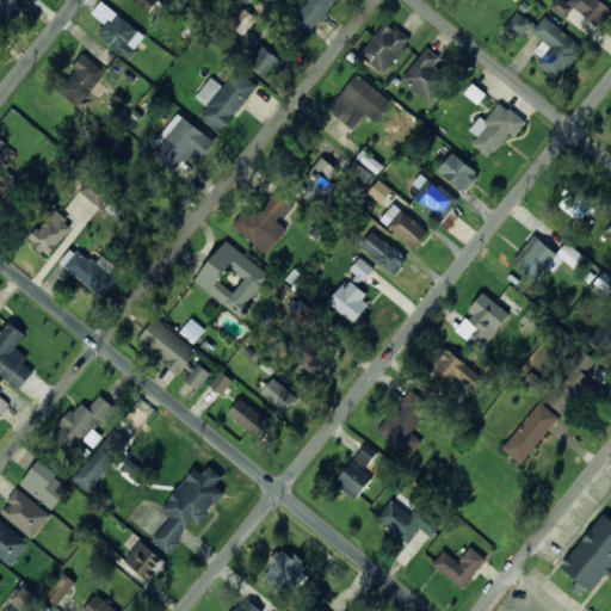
[(24,6),(18,0),(0,0),(0,16),(5,22),(24,6)]
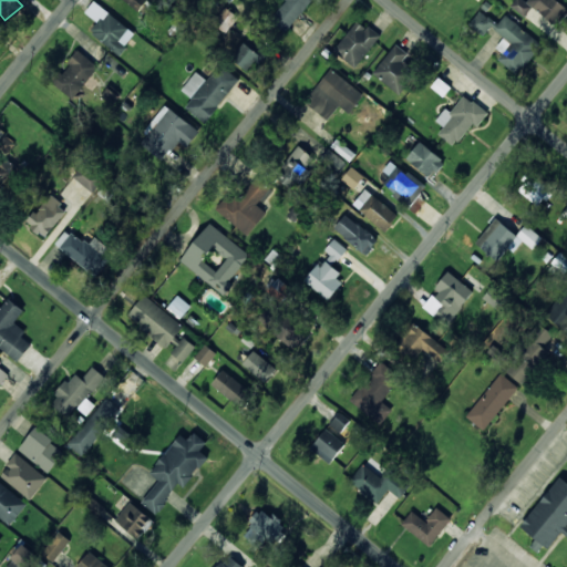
[(532,7),(557,26),(566,12),(566,7),(557,0),(527,0),(526,2),(523,0),(514,0),(511,6),(524,17),(532,7)]
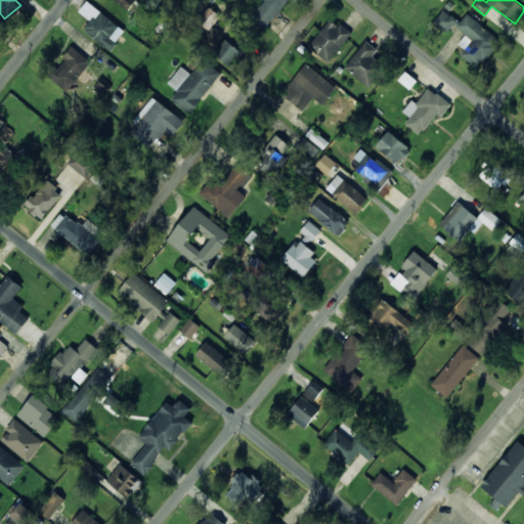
[(90,19),(83,30),(112,50),(126,30),(86,2),(79,11),(90,19)]
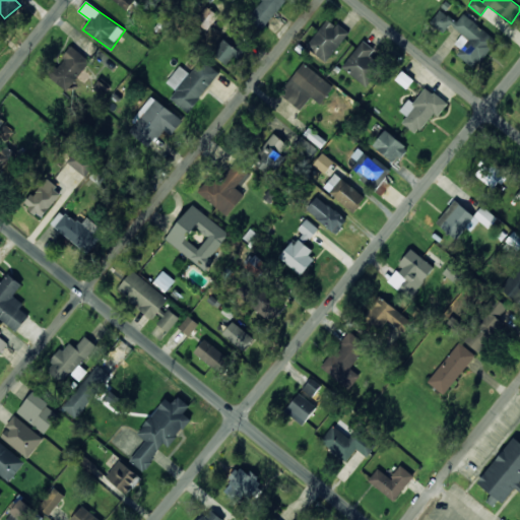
[(465,12),(456,21),(442,9),(431,20),(443,33),(451,23),(469,41),(457,54),(472,67),(497,42),(465,12)]
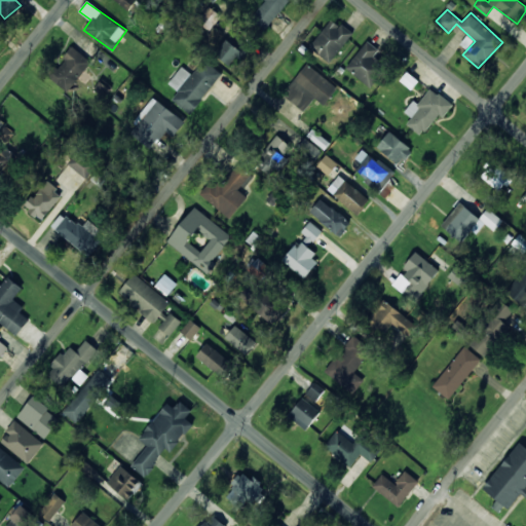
[(310,46),(330,62),(352,34),(333,19),(310,46)]
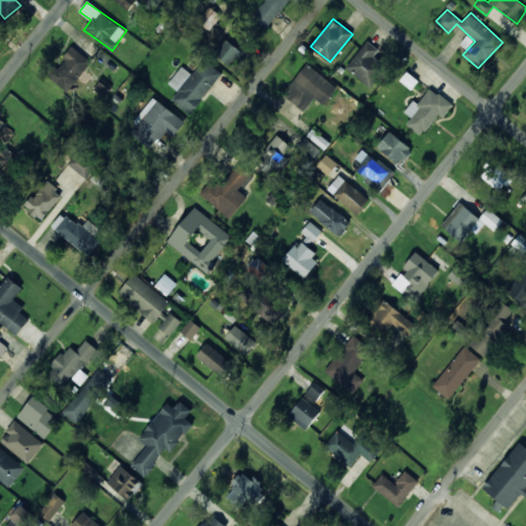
[(231,66),(242,52),(227,39),(216,53),(231,66)]
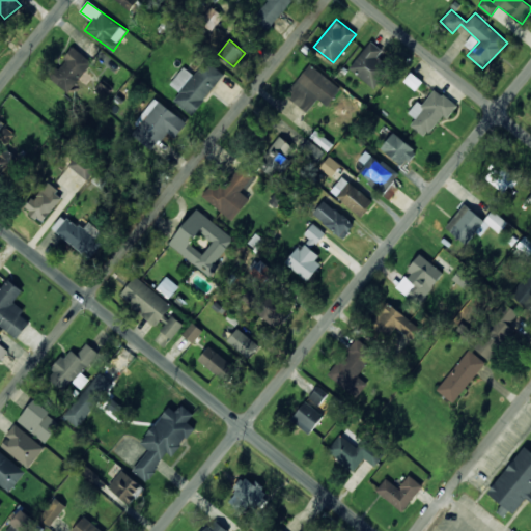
[(373,88),(390,68),(376,57),(383,51),(371,42),(348,67),(373,88)]
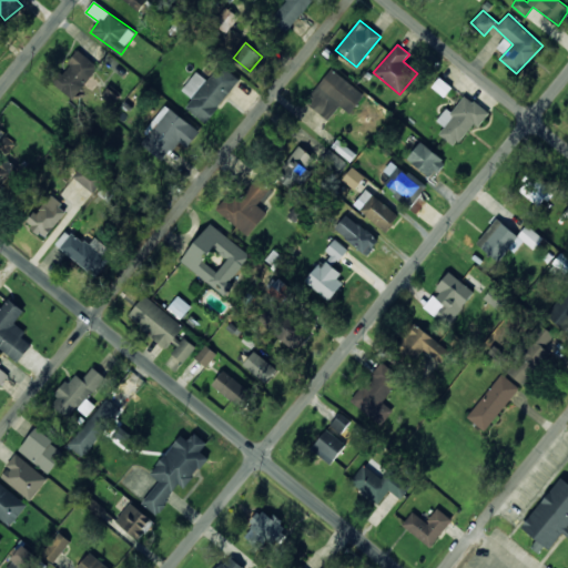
[(53,84),(73,99),(84,84),(93,91),(100,81),(92,74),(99,66),(78,50),(53,84)]
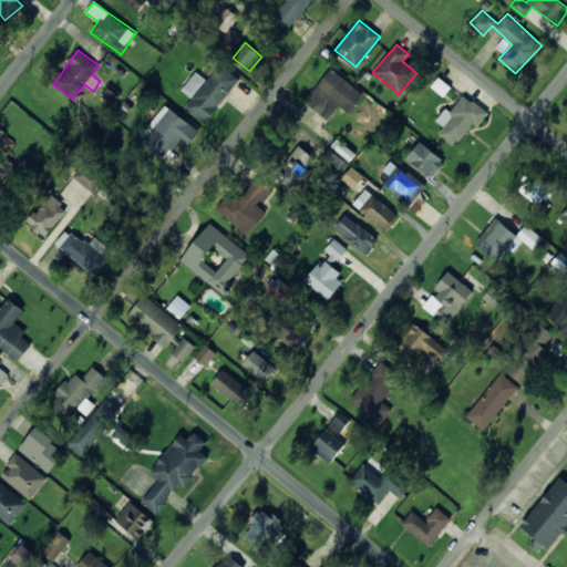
[(182,90),(193,99),(185,107),(204,124),(239,79),(220,64),(207,80),(196,71),(182,90)]
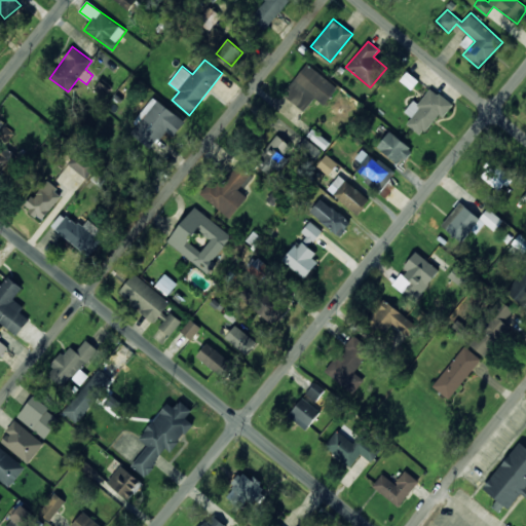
[(283,96),(305,111),(314,98),(325,105),(338,86),(305,64),(283,96)]
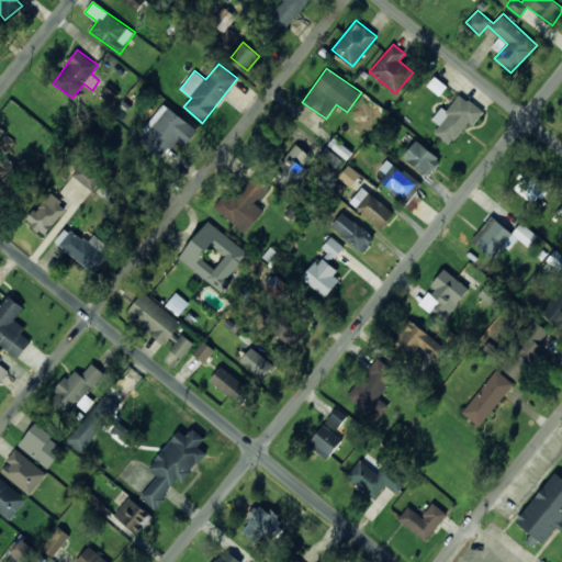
[(484,112),(460,93),(446,111),(441,108),(431,119),(439,125),(434,132),(450,145),(468,122),(473,126),(484,112)]
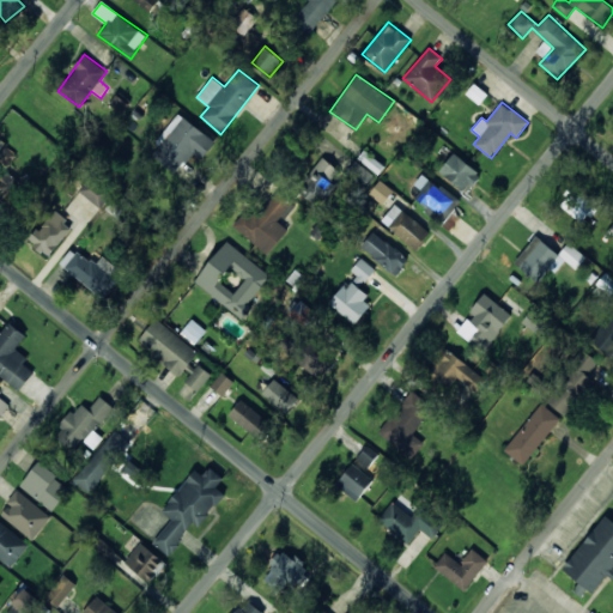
[(157,141),(161,145),(152,156),(176,174),(193,152),(202,159),(216,141),(178,113),(157,141)]
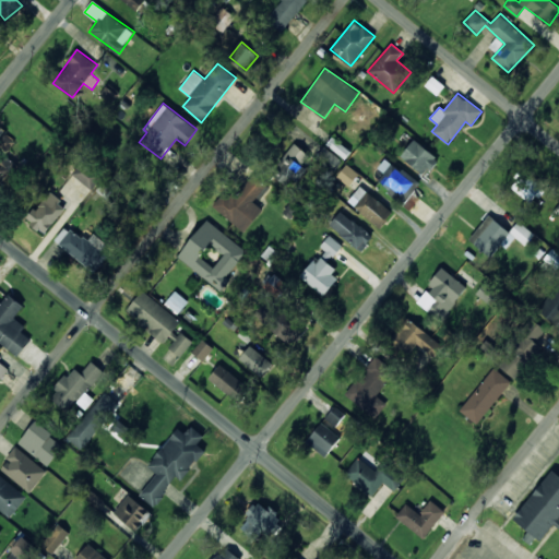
[(0,144),(7,151),(15,142),(0,128),(0,144)]
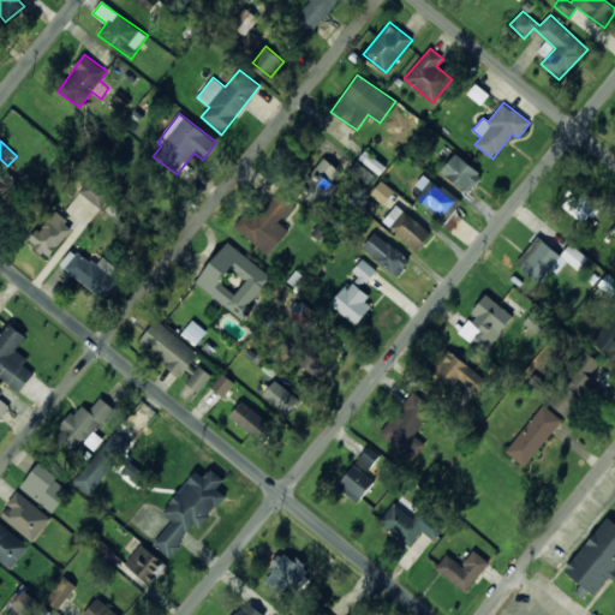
[(440,173),(467,193),(482,174),(455,154),(440,173)]
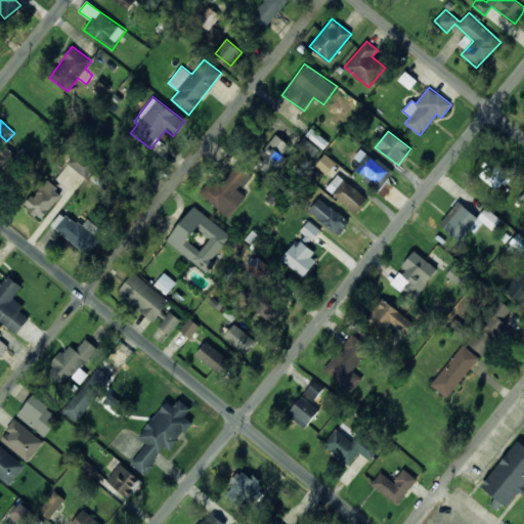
[(273,167),(277,170),(294,146),(275,134),(254,164),(269,174),(273,167)]
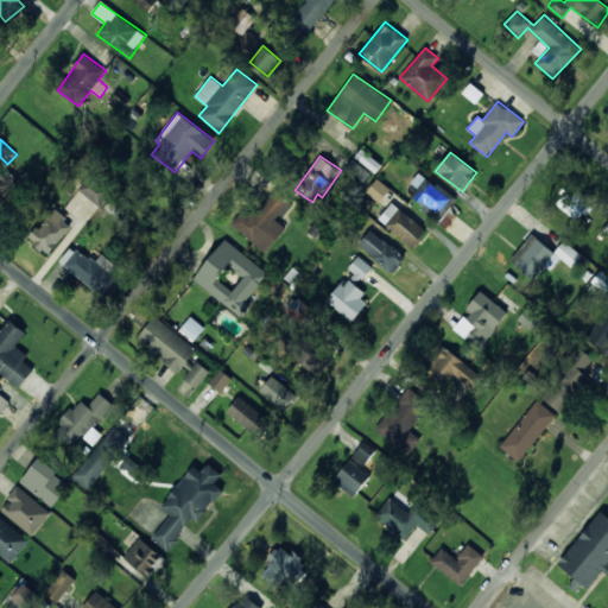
[(346,170),(366,182),(372,172),(352,160),(346,170)]
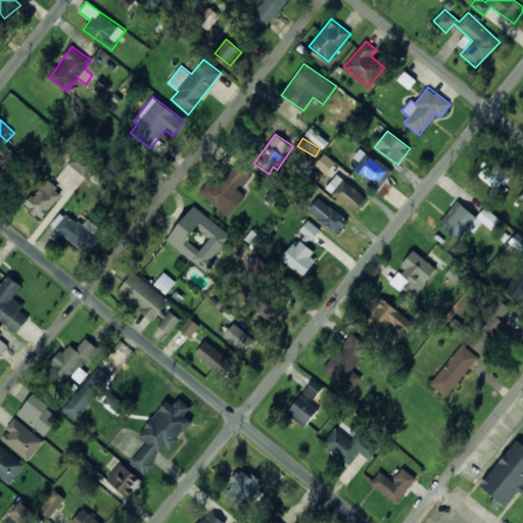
[(352,170),(377,191),(392,174),(362,147),(353,156),(360,161),(352,170)]
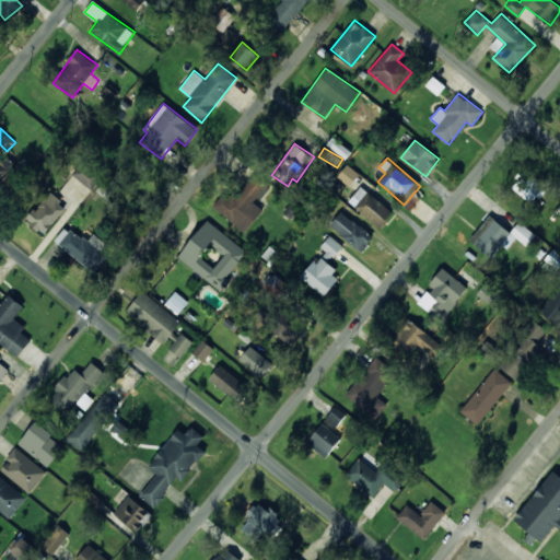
[(11,159),(0,159),(0,177),(12,177),(11,159)]
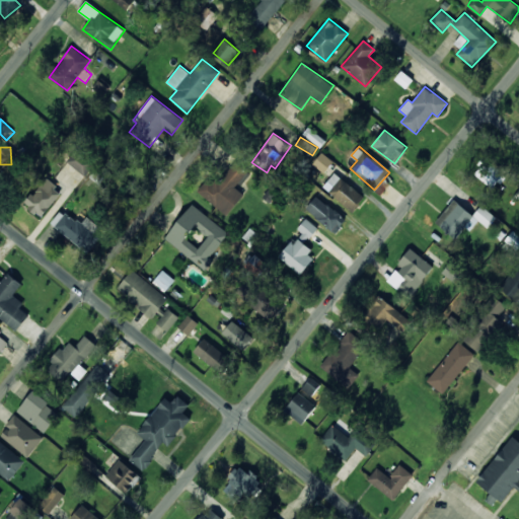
[(95,159),(76,148),(67,163),(86,174),(95,159)]
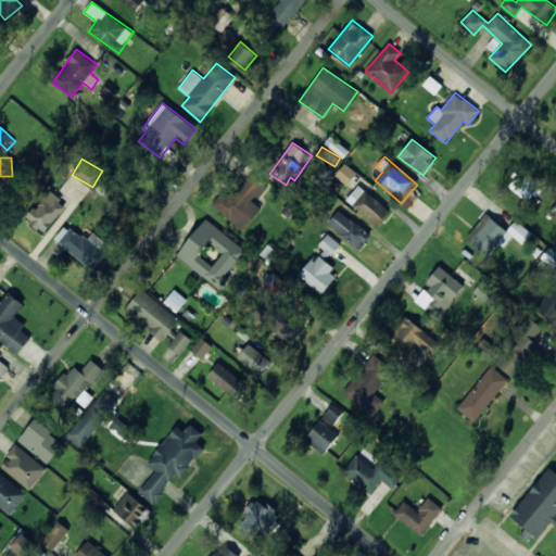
[(349,185),(357,172),(344,164),(336,176),(349,185)]
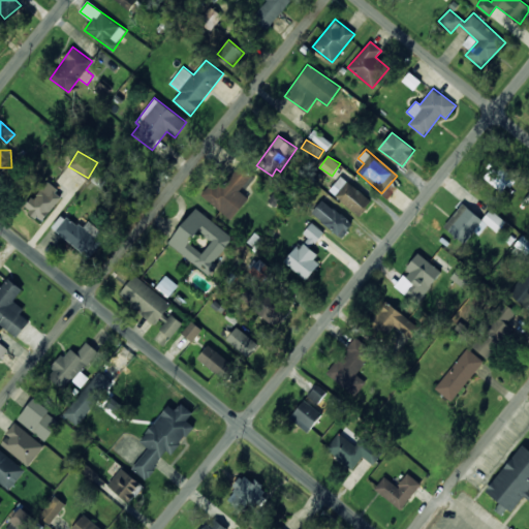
[(483,178),(504,192),(515,178),(493,162),(483,178)]
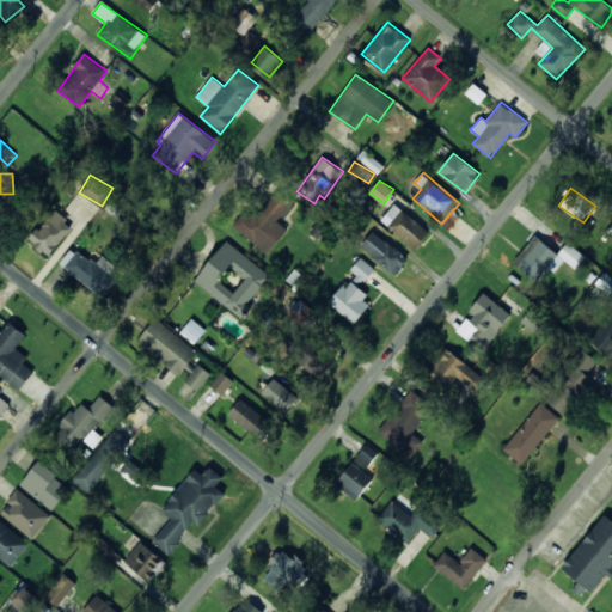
[(232,225),(267,255),(288,230),(279,222),(294,204),(277,190),(257,215),(248,208),(232,225)]
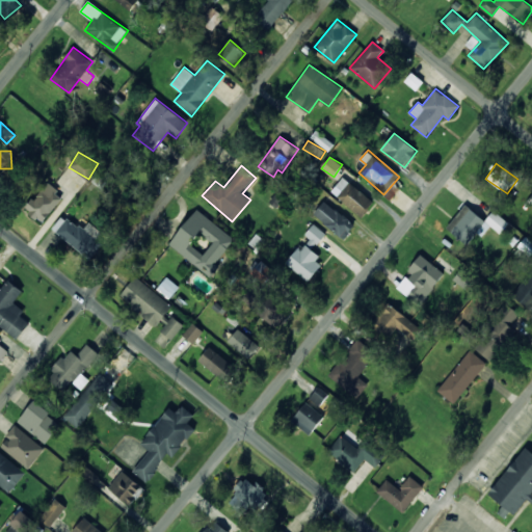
[(373,202),(343,177),(330,192),(362,216),(373,202)]
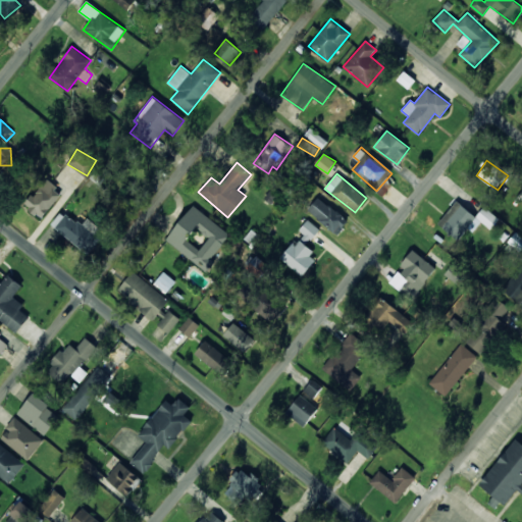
[(25,206),(42,218),(62,193),(46,179),(25,206)]
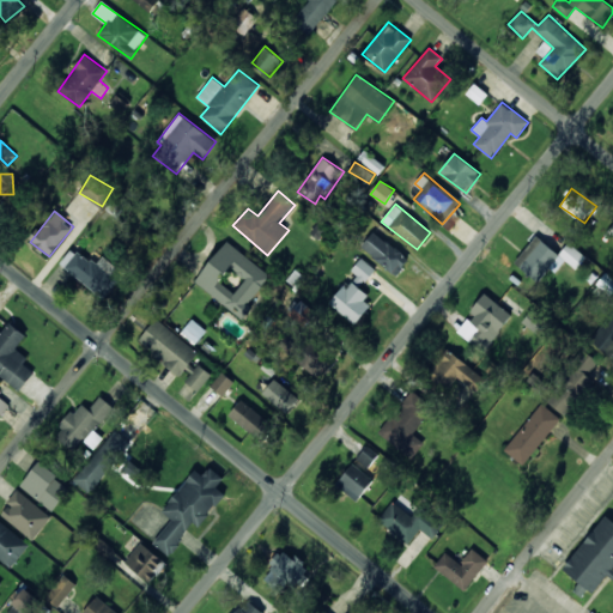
[(360,248),(396,274),(410,259),(372,231),(360,248)]
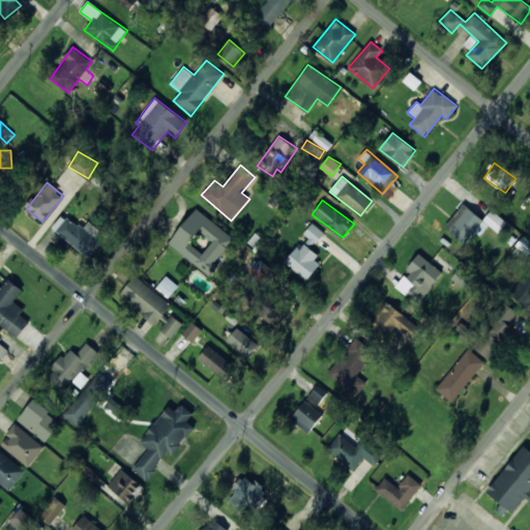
[(483,219),(463,204),(444,228),(465,243),(475,231),(480,235),(489,225),(498,233),(506,222),(492,209),(483,219)]
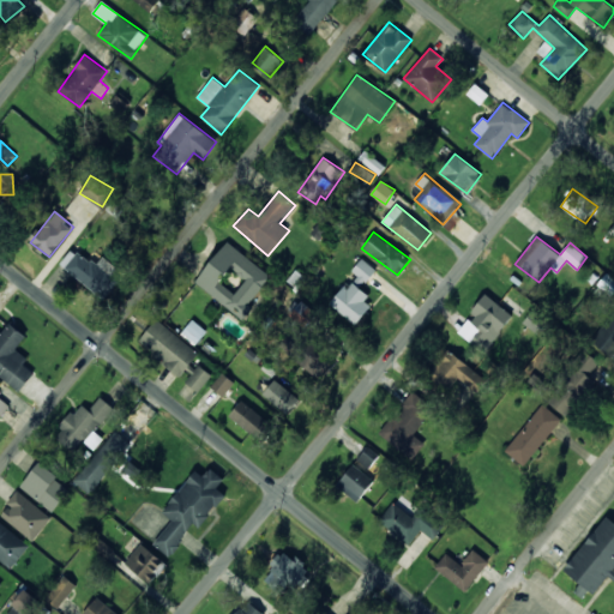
[(271,276),(228,241),(196,282),(242,319),(253,307),(248,304),(271,276)]
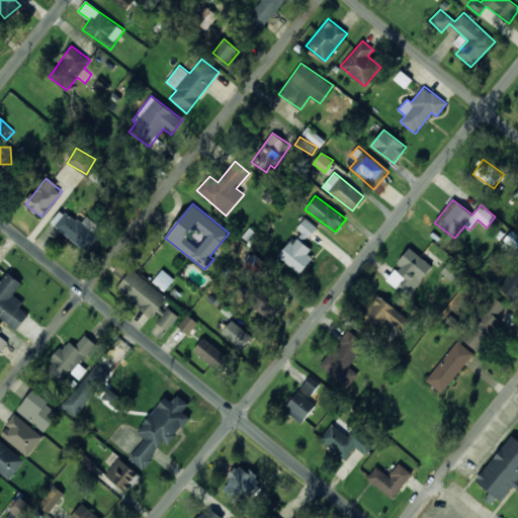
[(87,217),(81,224),(62,208),(51,223),(88,252),(100,237),(94,233),(99,226),(87,217)]
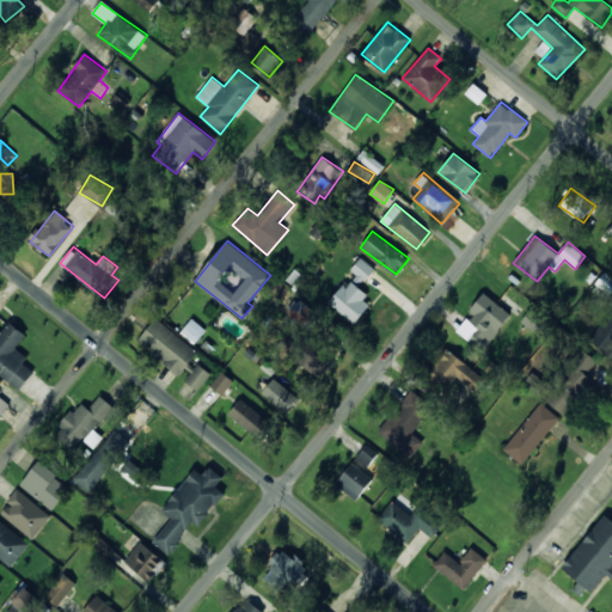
[(329,304),(355,324),(372,301),(357,289),(374,269),(360,257),(350,270),(354,273),(329,304)]
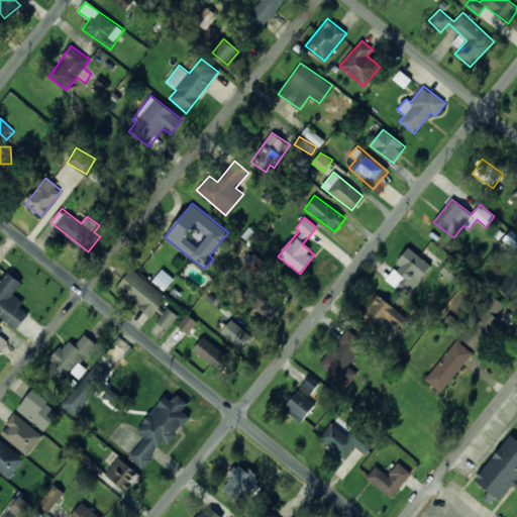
[(386,280),(407,297),(432,266),(409,246),(396,263),(398,265),(386,280)]
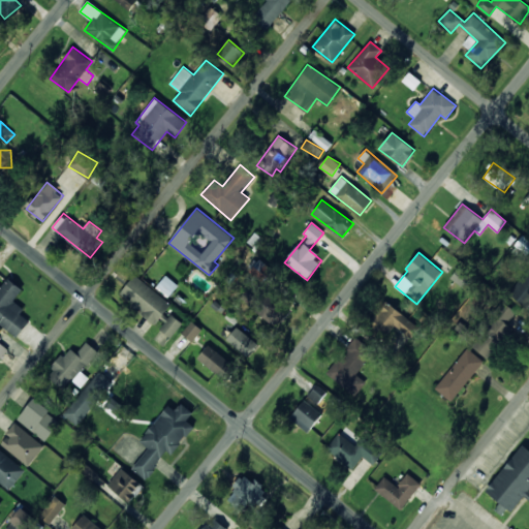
[(250,272),(263,282),(273,269),(259,259),(250,272)]
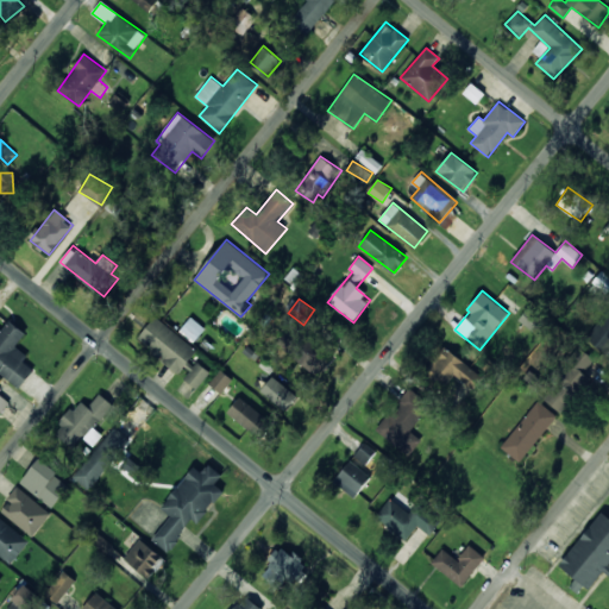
[(608,346),(608,307),(586,338),(604,352),(608,346)]
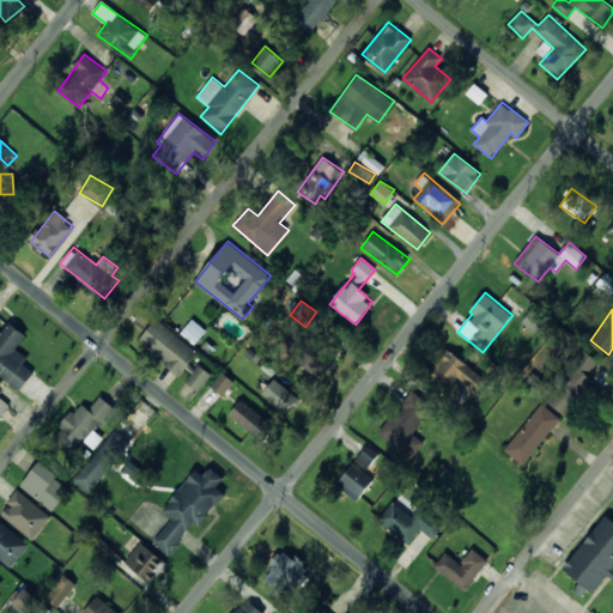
[(181,333),(195,345),(207,331),(192,319),(181,333)]
